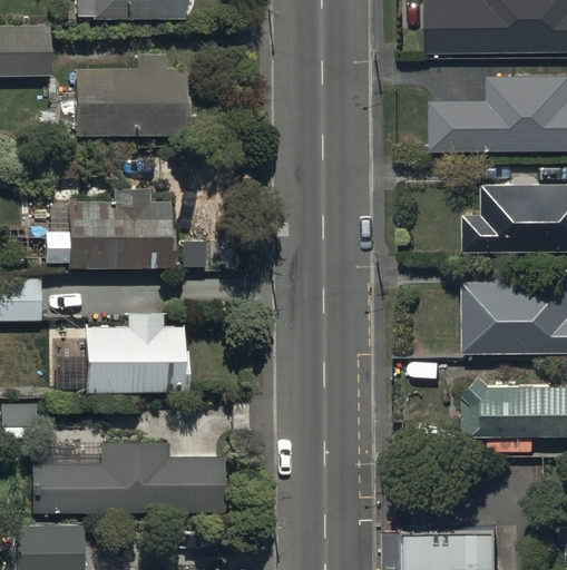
[(78,0),(78,22),(185,21),(184,0),(78,0)]
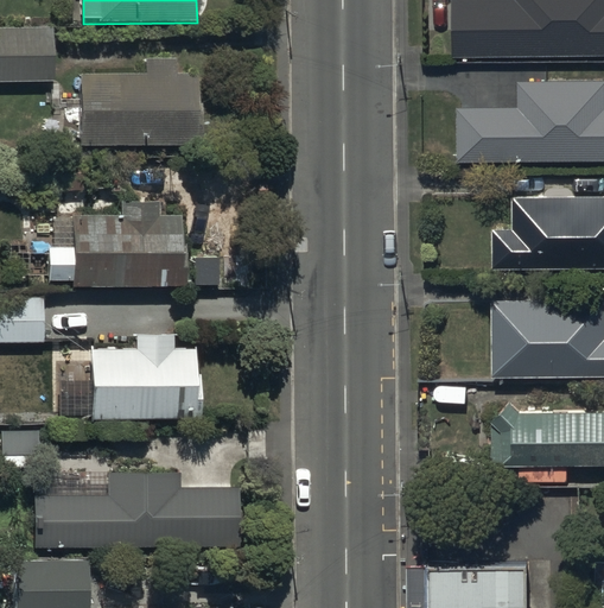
[(603,0),(455,0),(456,52),(603,50),(603,0)]
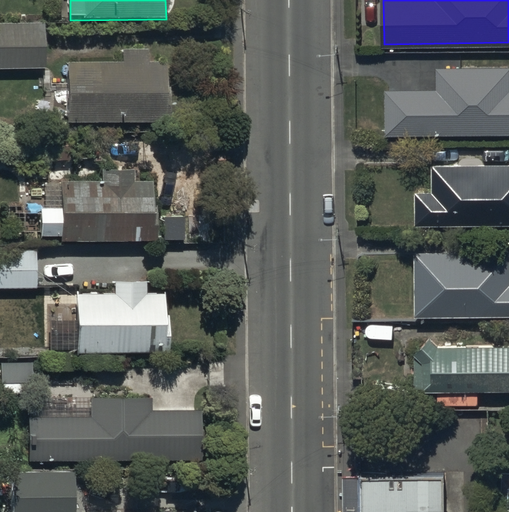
[(44,22),(0,22),(0,69),(45,68),(44,22)]
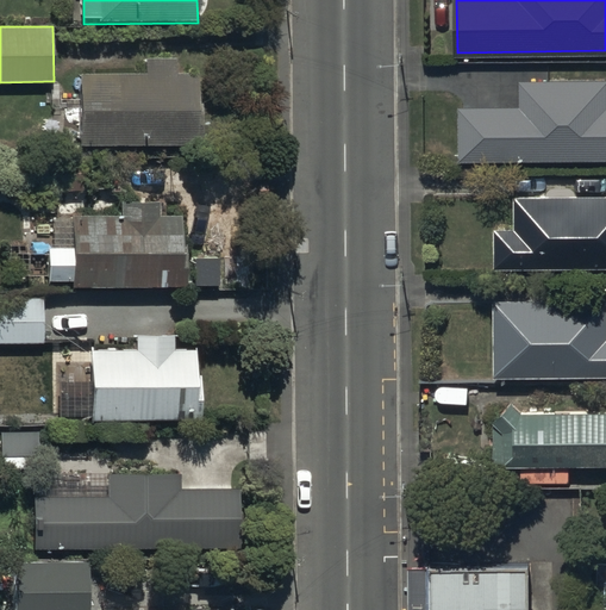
[(201,70),(80,73),(81,147),(202,144),(201,70)]
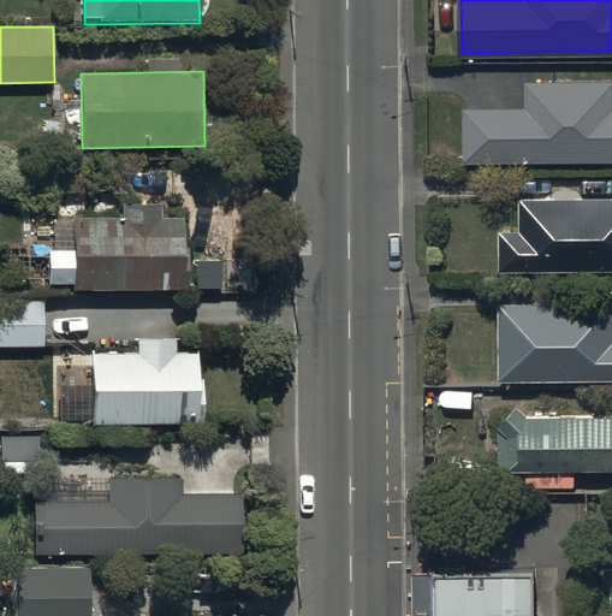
[(463,107),(463,163),(611,161),(611,82),(527,83),(527,107),(463,107)]
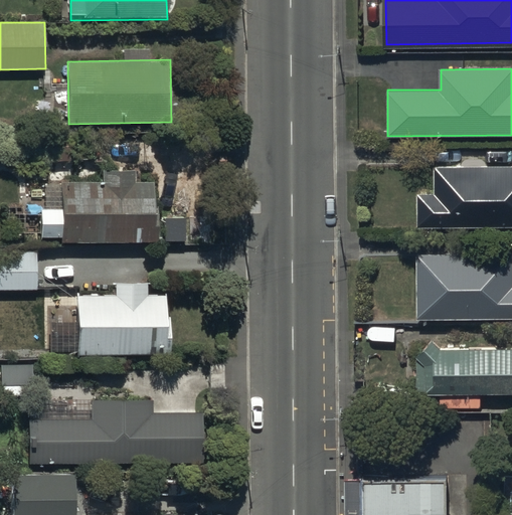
[(71,161),(71,137),(34,137),(35,161),(71,161)]
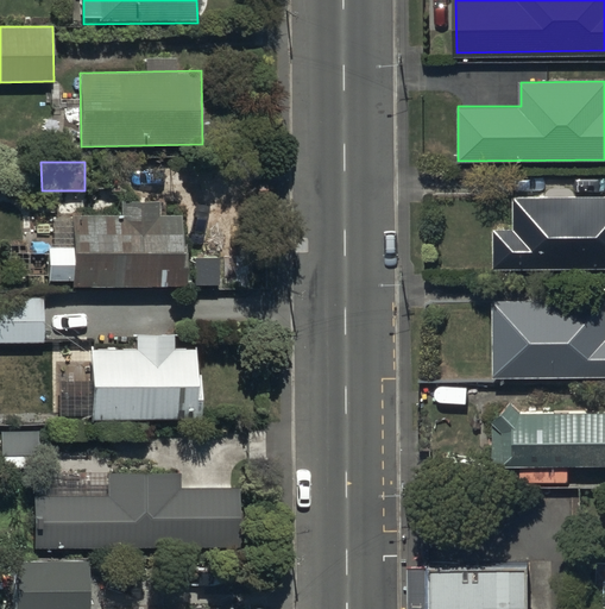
[(493,228),(493,268),(604,267),(604,196),(515,198),(515,227),(493,228)]
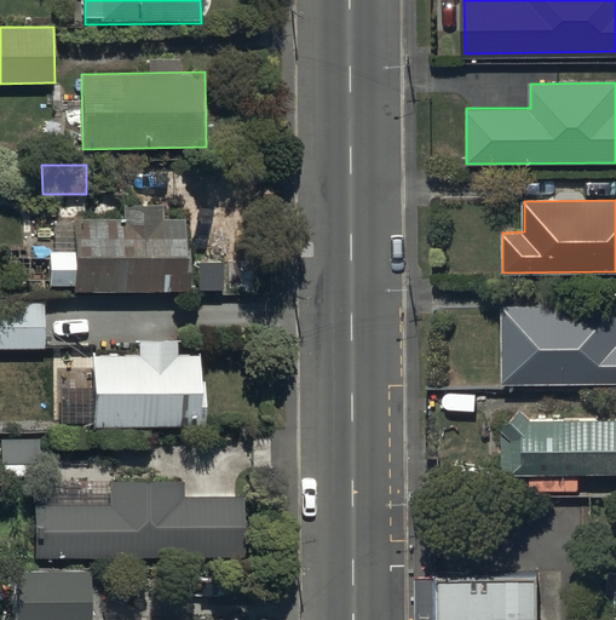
[(50,250),(50,286),(73,286),(73,292),(194,292),(194,273),(185,273),(185,222),(161,222),(161,205),(124,205),(124,220),(75,220),(75,250),(50,250)]
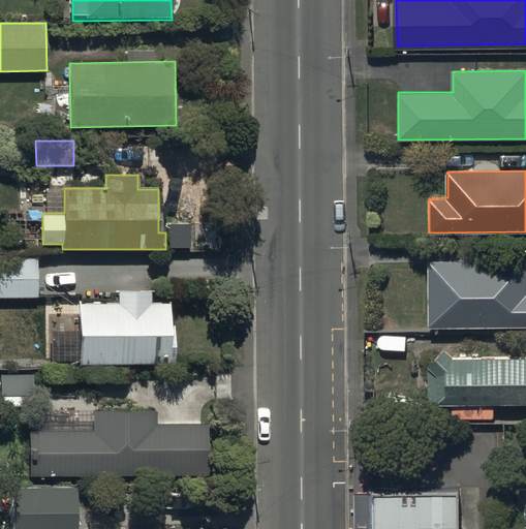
[(199,223),(168,224),(168,249),(200,248),(199,223)]
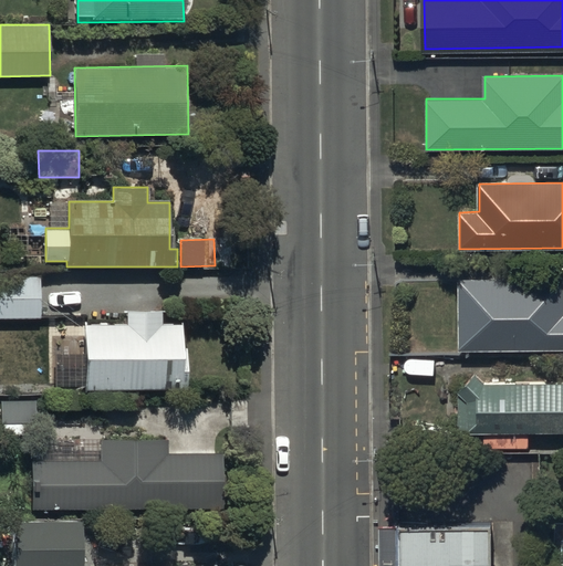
[(0,278),(0,318),(42,318),(41,278),(0,278)]
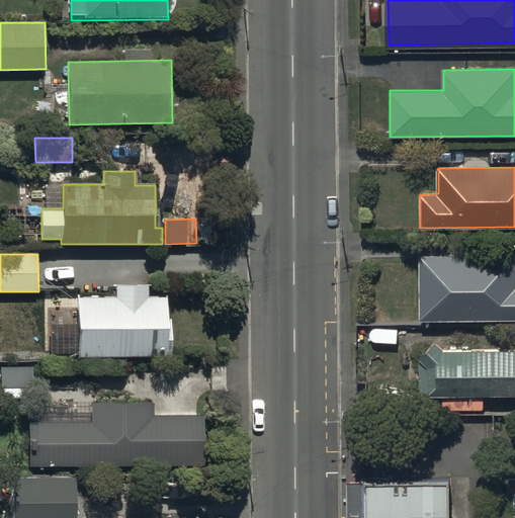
[(514,254),(421,255),(421,321),(514,320),(514,254)]
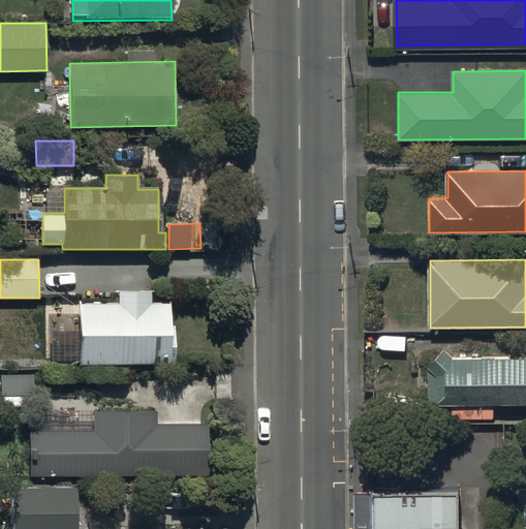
[(78,360),(78,365),(174,365),(174,329),(169,329),(169,302),(151,302),(151,289),(117,289),(117,304),(80,304),(80,330),(68,330),(68,360),(78,360)]
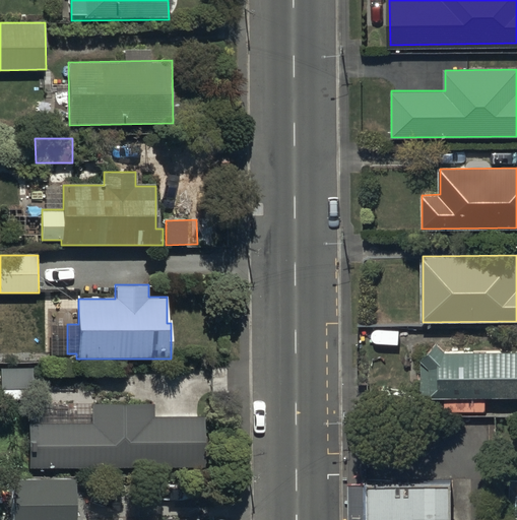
[(516,349),(448,349),(436,340),(421,356),(422,395),(430,395),(430,398),(446,398),(446,412),(487,412),(487,397),(516,396),(516,349)]
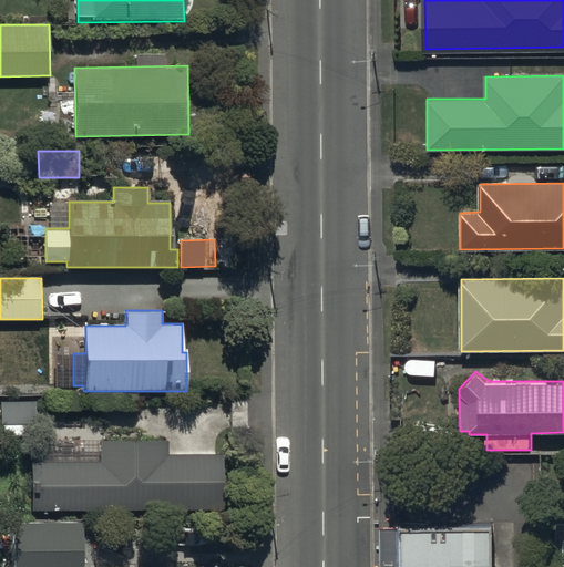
[(36,401),(1,401),(1,424),(36,424),(36,401)]
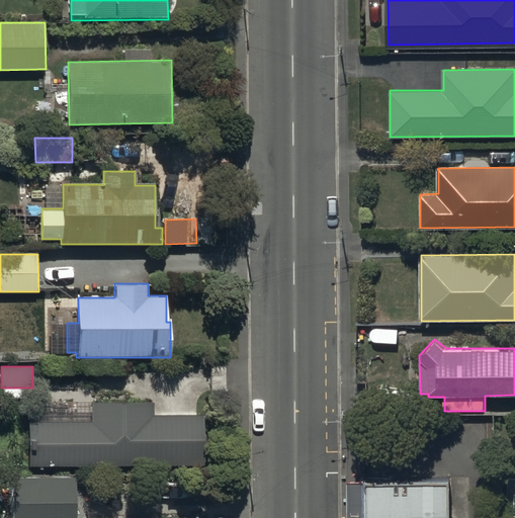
[(28,422),(28,467),(204,466),(203,416),(154,416),(154,403),(92,403),(92,422),(28,422)]
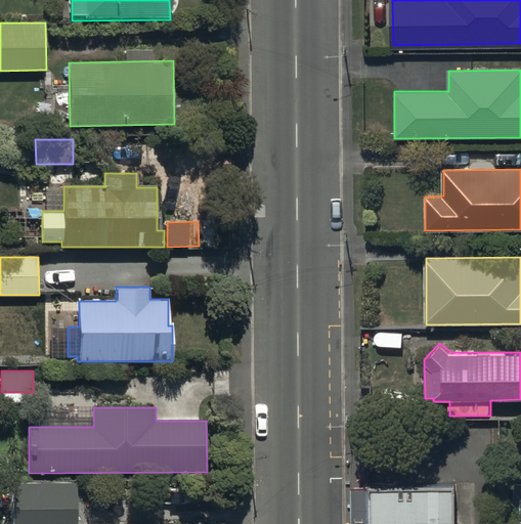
[(14,483),(13,523),(78,523),(78,483),(14,483)]
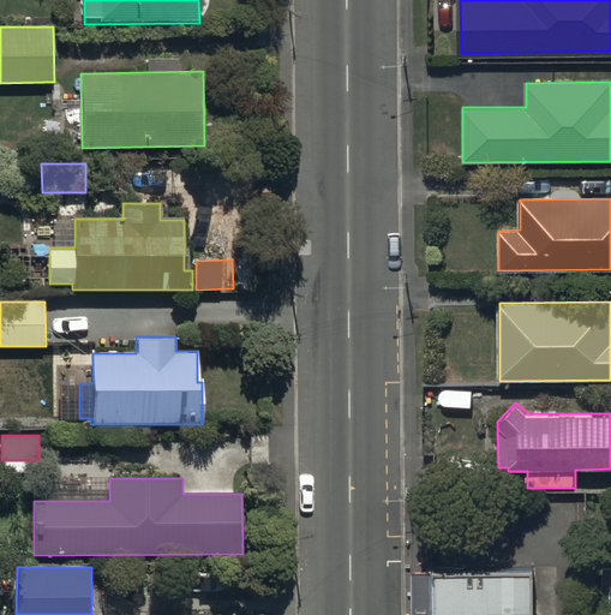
[(436,614),(535,614),(535,572),(436,573),(436,614)]
